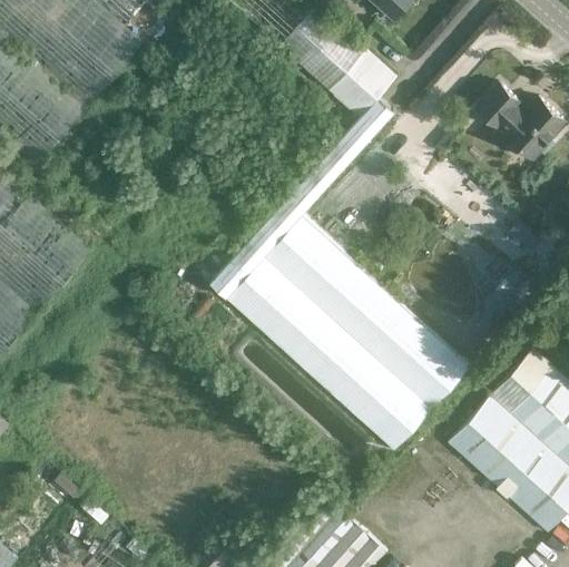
[(0,0),(0,354),(94,251),(20,184),(0,166),(0,140),(31,169),(146,41),(127,25),(147,2),(144,0),(0,0)]
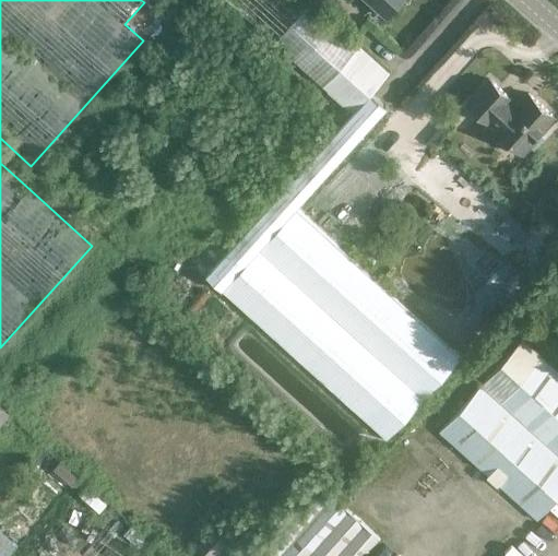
[(307,0),(225,0),(353,115),(204,279),(222,294),(388,442),(462,361),(297,211),(389,109),(372,96),(391,74),(307,0)]
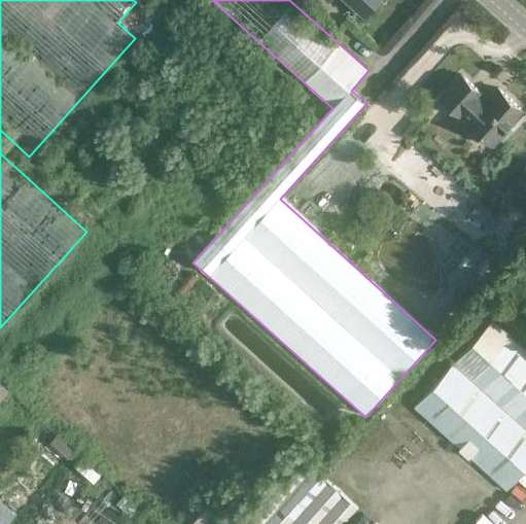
[(342,0),(363,19),(381,0),(342,0)]
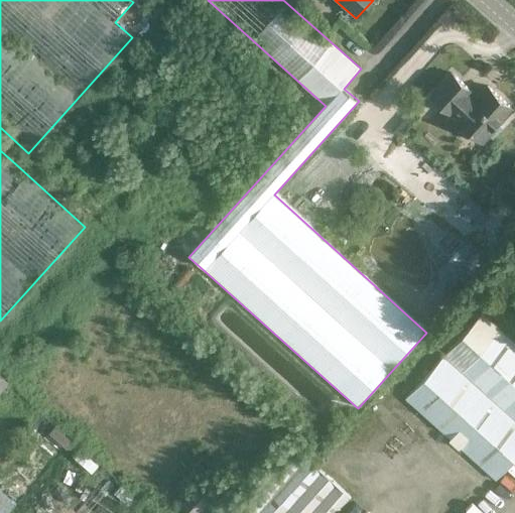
[(472,93),(453,76),(432,99),(452,116),(454,114),(461,120),(459,122),(473,135),(474,134),(473,133),(477,129),(487,138),(486,139),(487,139),(490,136),(494,139),(502,130),(499,127),(513,111),(489,89),(478,101),(471,95),(472,93)]
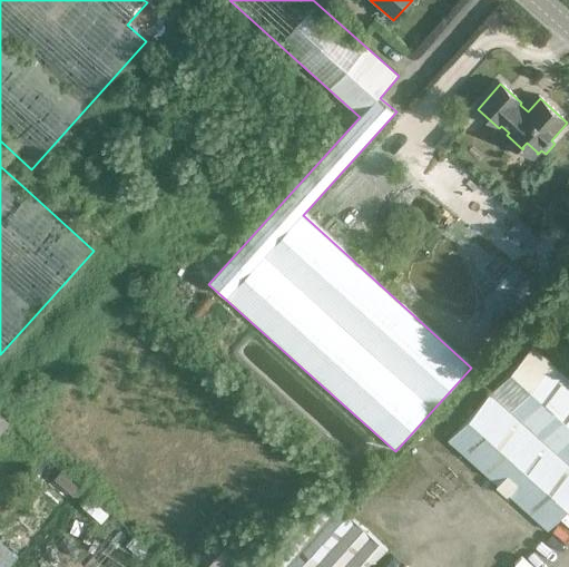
[(568,379),(535,348),(449,443),(549,534),(568,510),(568,379)]
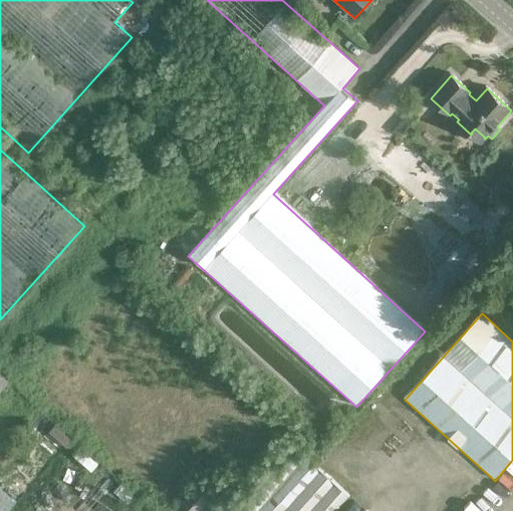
[(0,395),(10,384),(0,373),(0,395)]
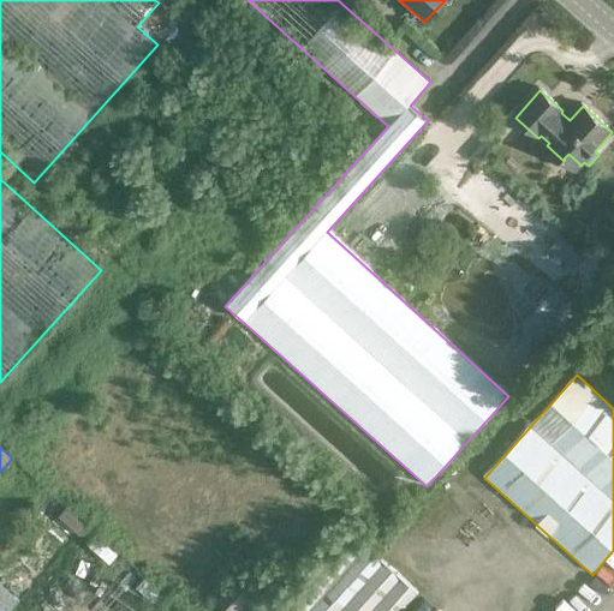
[(90,529),(67,510),(59,521),(82,539),(90,529)]
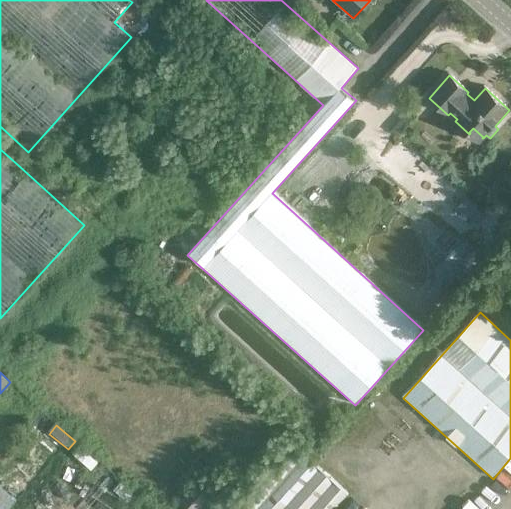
[(337,508),(350,495),(292,443),(232,508),(337,508)]
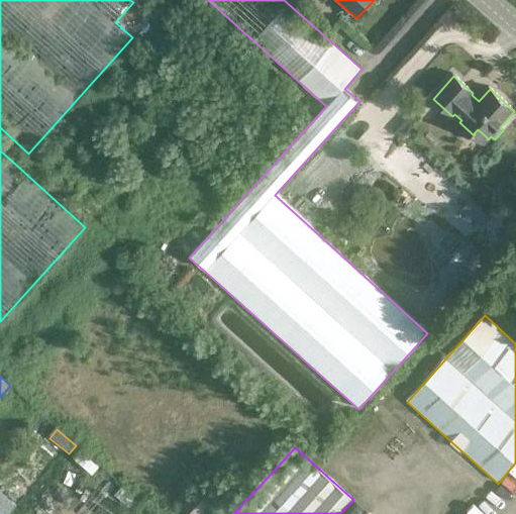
[(226,513),(231,509),(214,494),(203,484),(181,508),(187,513),(226,513)]
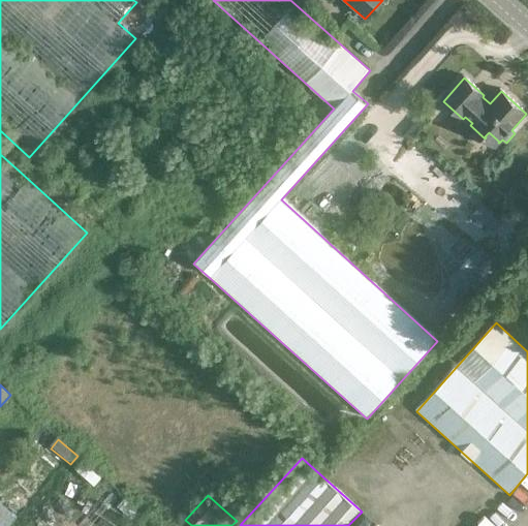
[(156,525),(146,516),(136,525),(156,525)]
